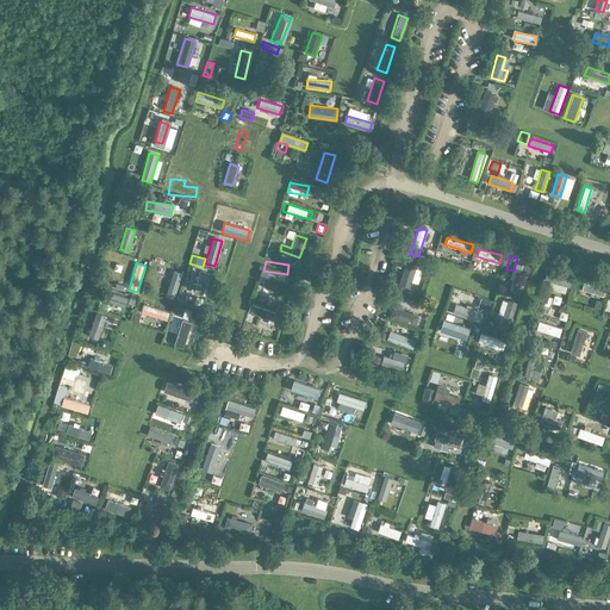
[(408,293),(416,266),(405,263),(398,290),(408,293)]
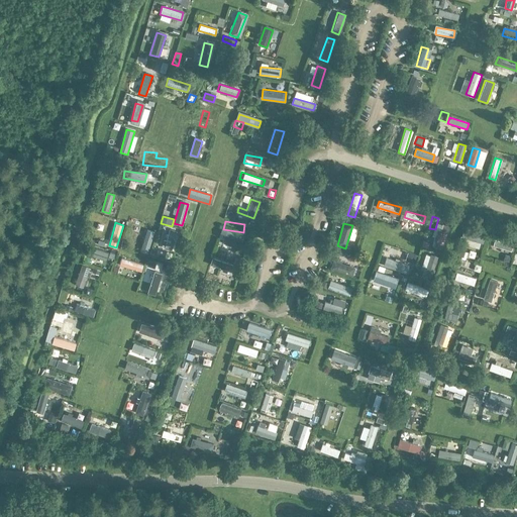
[(443,246),(449,226),(442,224),(436,244),(443,246)]
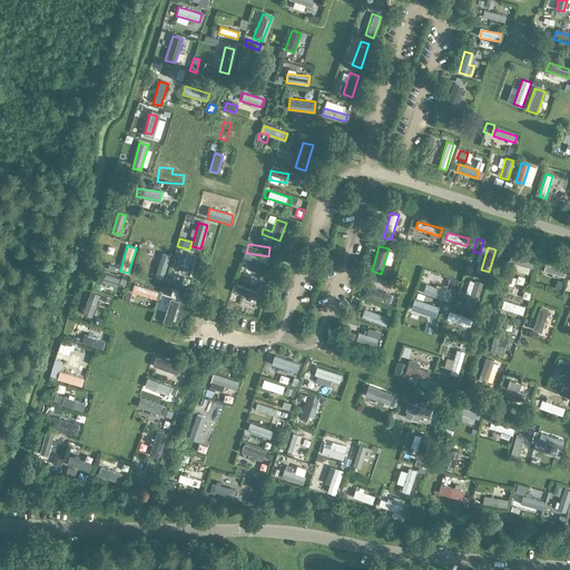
[(187,253),(182,274),(189,276),(195,255),(187,253)]
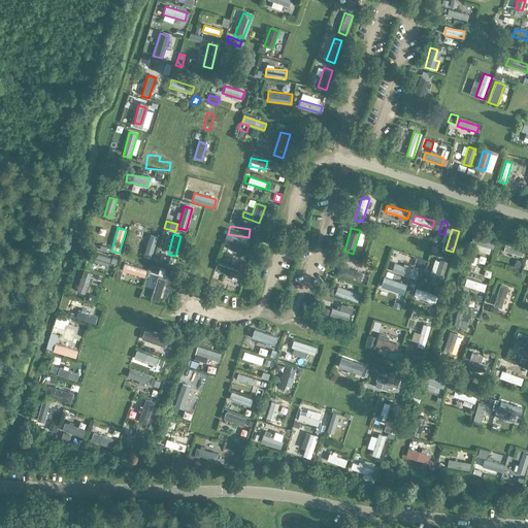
[(494,241),(473,235),(471,242),(492,249),(494,241)]
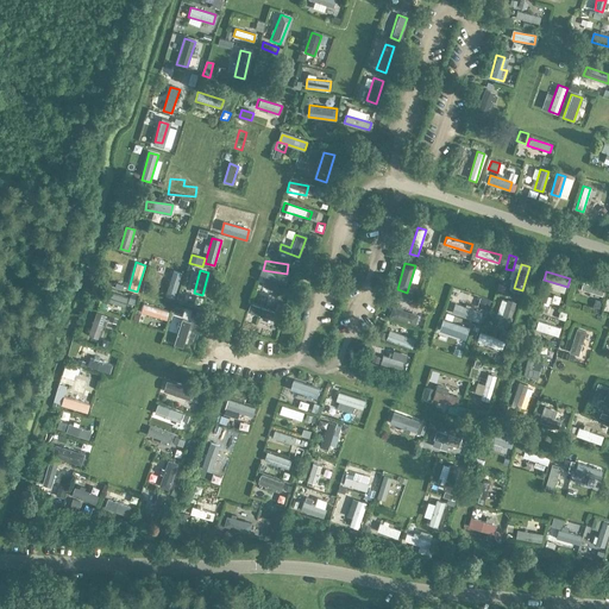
[(179,283),(156,277),(154,286),(177,292),(179,283)]
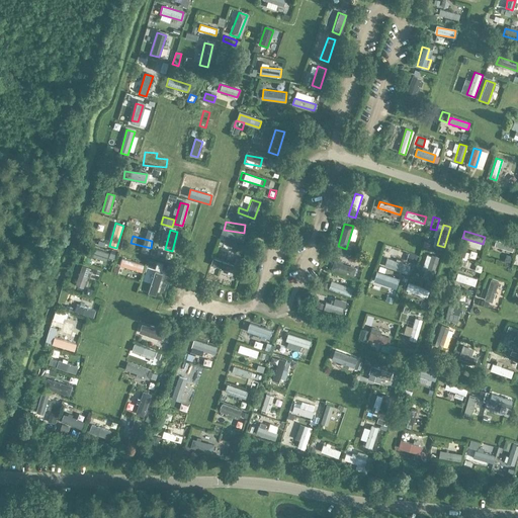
[(219,247),(241,253),(243,246),(221,239),(219,247)]
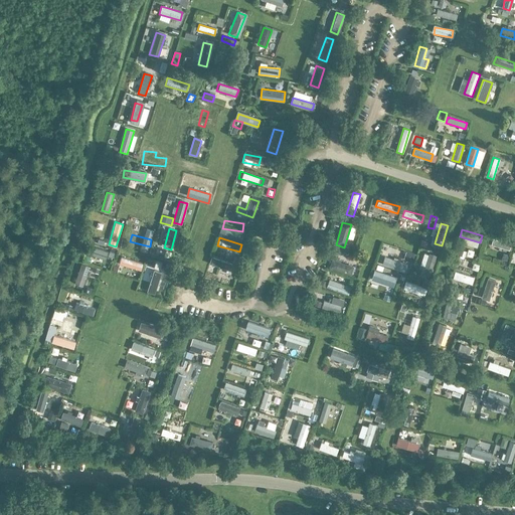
[(492,239),(491,244),(509,250),(511,244),(492,239)]
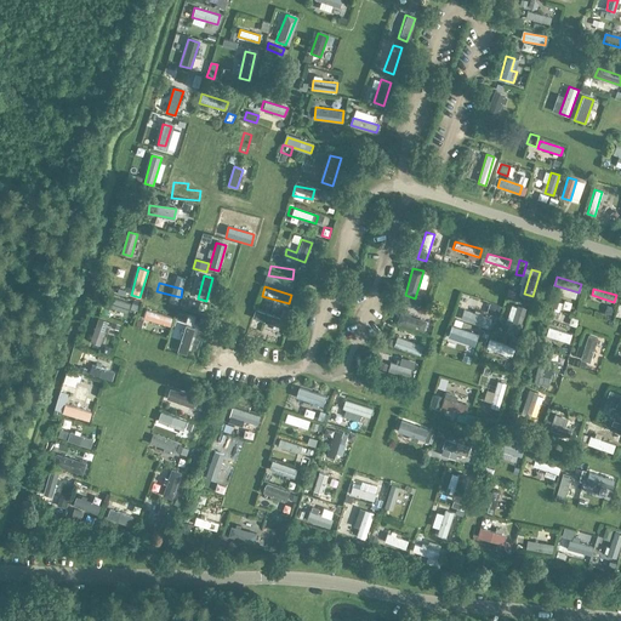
[(108,297),(104,307),(127,313),(131,303),(108,297)]
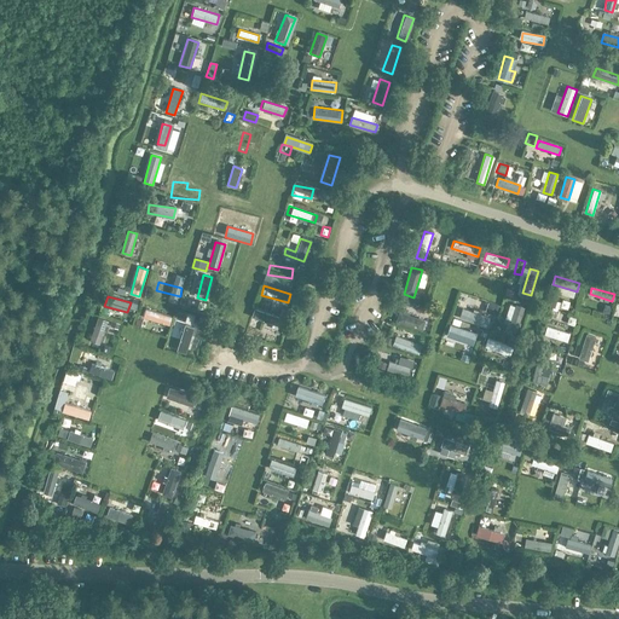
[(393,298),(389,307),(400,311),(404,301),(393,298)]
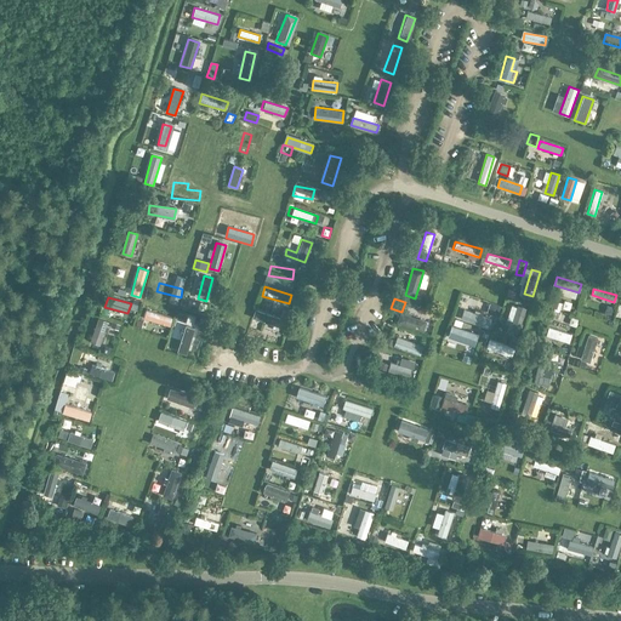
[(553,301),(551,308),(559,312),(562,305),(553,301)]
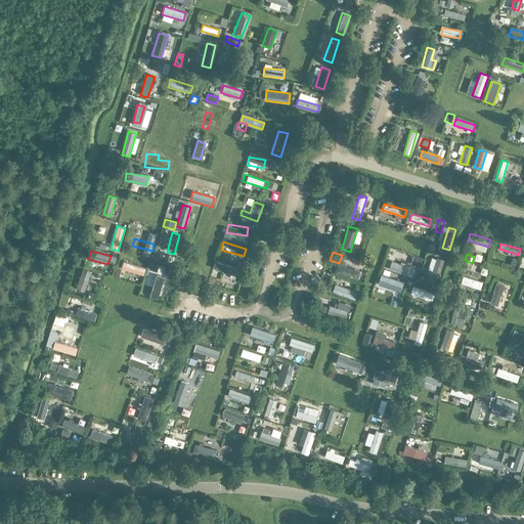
[(444,261),(436,259),(430,279),(438,281),(444,261)]
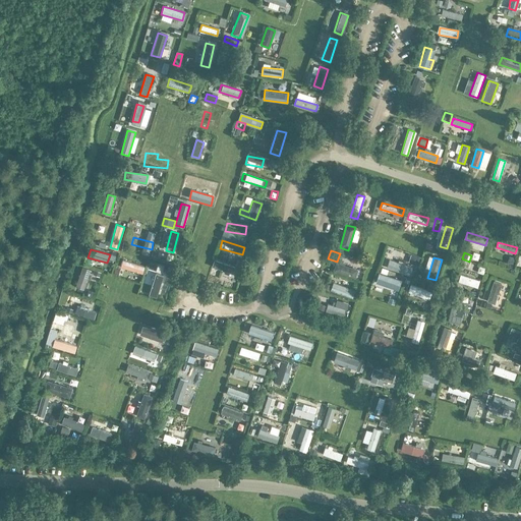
[(214,258),(211,267),(227,273),(230,266),(214,258)]
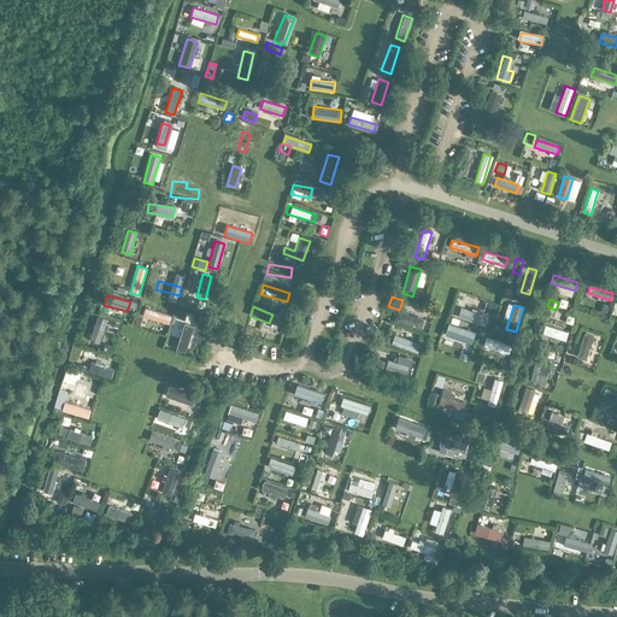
[(144,317),(169,324),(171,316),(146,309),(144,317)]
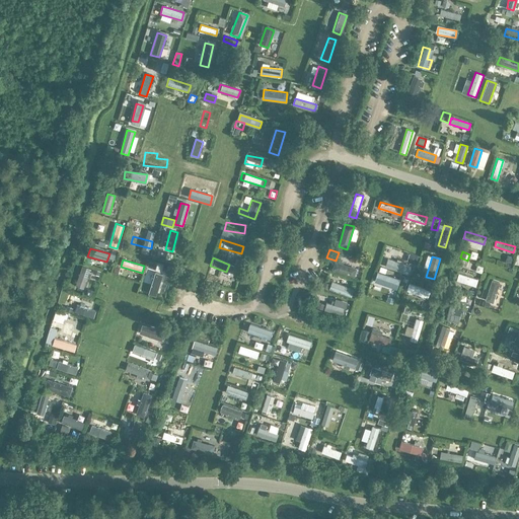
[(385,268),(409,274),(411,266),(387,260),(385,268)]
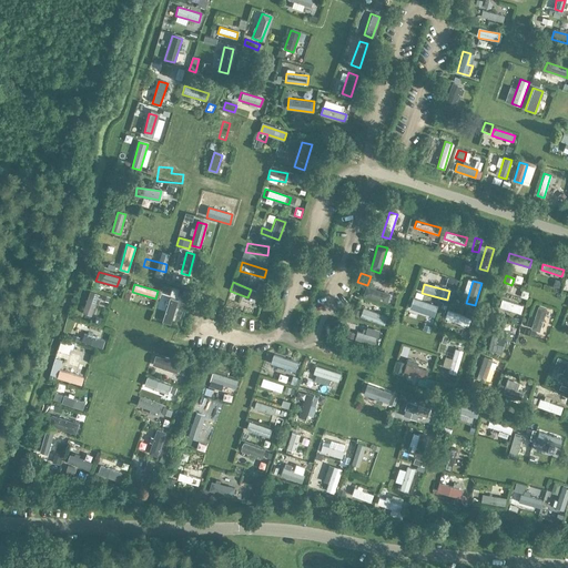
[(163,286),(161,293),(170,295),(172,288),(163,286)]
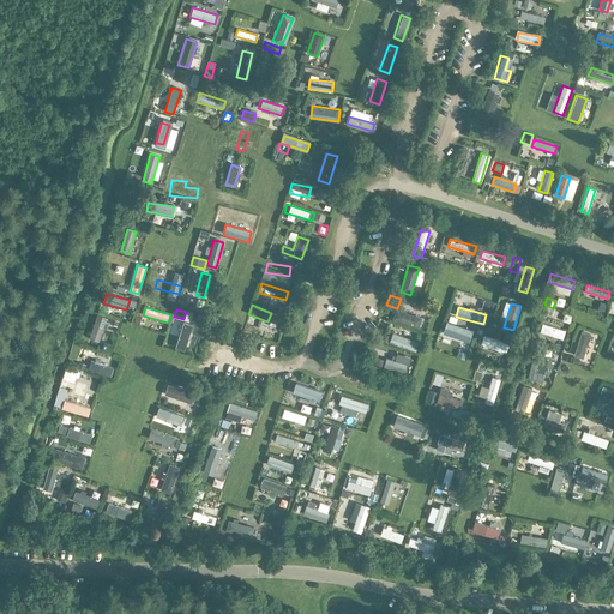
[(421,318),(396,311),(392,321),(417,329),(421,318)]
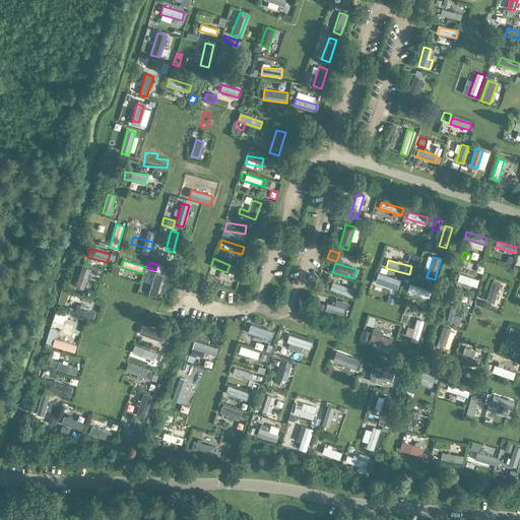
[(76,286),(84,288),(89,269),(81,267),(76,286)]
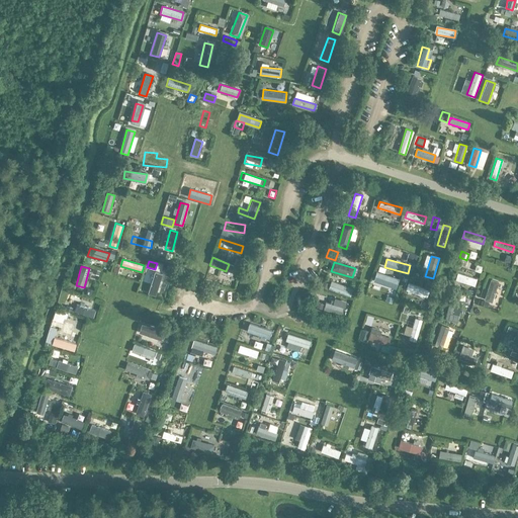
[(155,296),(162,274),(155,272),(148,294),(155,296)]
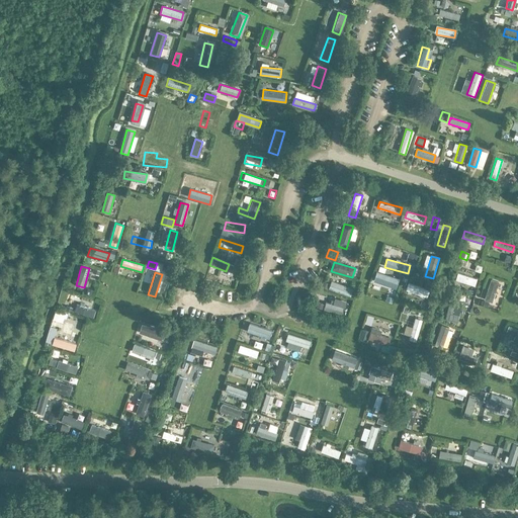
[(373,281),(395,287),(398,278),(376,272),(373,281)]
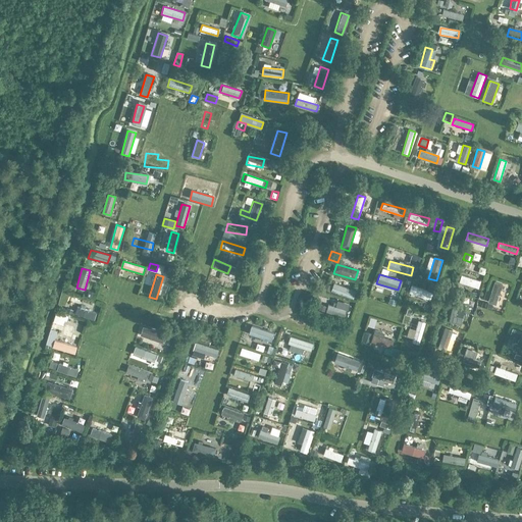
[(460,281),(478,289),(481,281),(462,275),(460,281)]
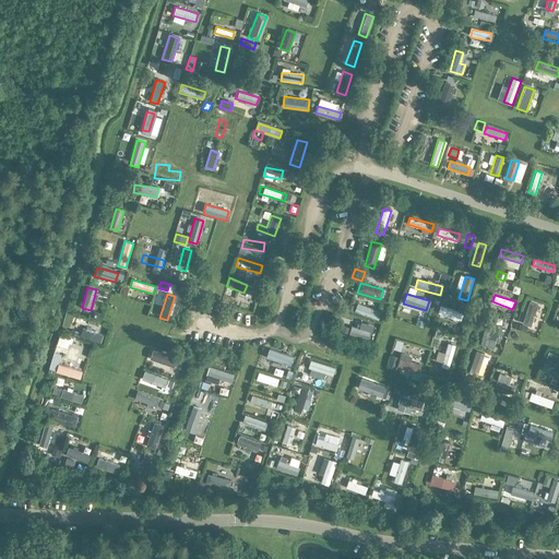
[(523,321),(532,324),(538,305),(530,302),(523,321)]
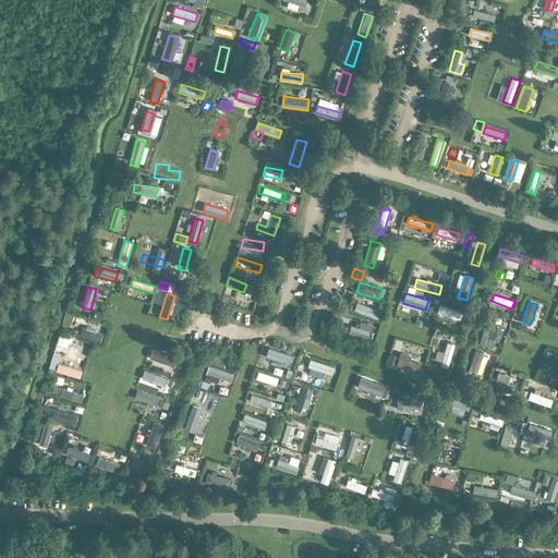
[(380,311),(356,303),(353,312),(378,319),(380,311)]
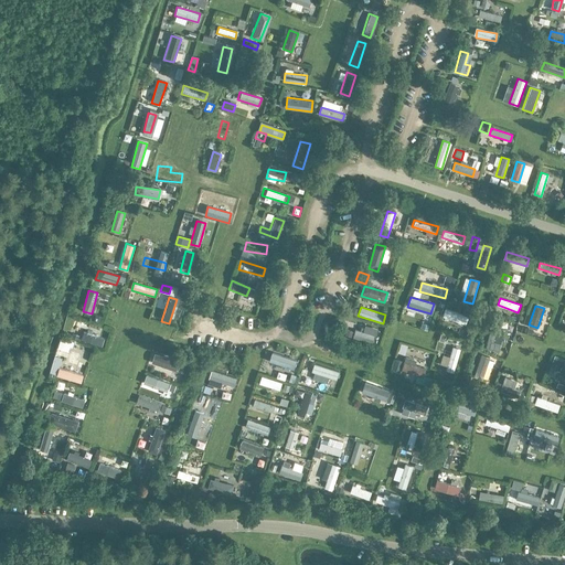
[(465,326),(467,318),(444,310),(440,318),(465,326)]
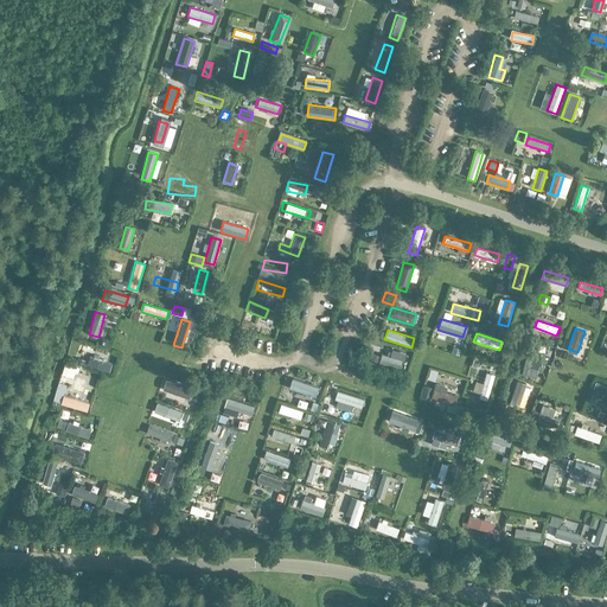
[(402,360),(382,356),(378,365),(400,371),(402,360)]
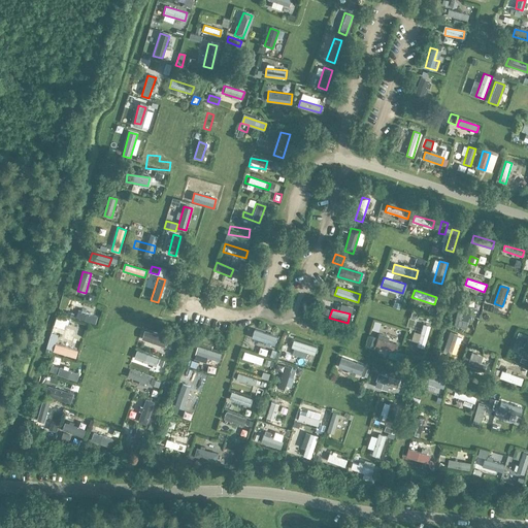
[(98,316),(77,310),(75,318),(97,323),(98,316)]
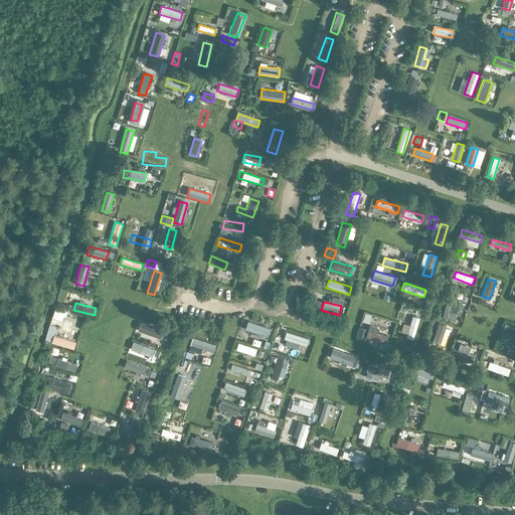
[(453,322),(459,306),(452,304),(447,320),(453,322)]
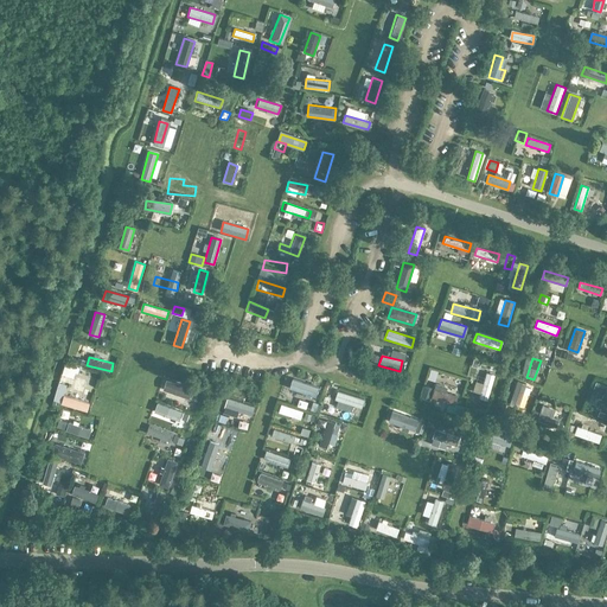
[(77,365),(65,362),(62,370),(75,375),(77,365)]
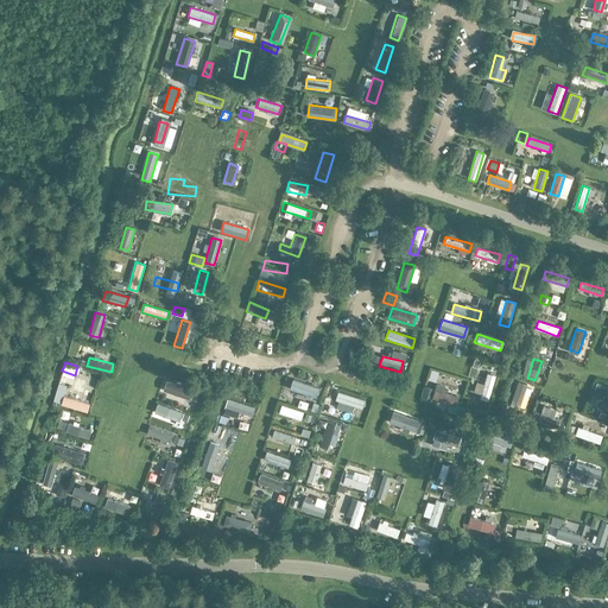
[(558,374),(576,379),(578,366),(569,363),(568,369),(559,367),(558,374)]
